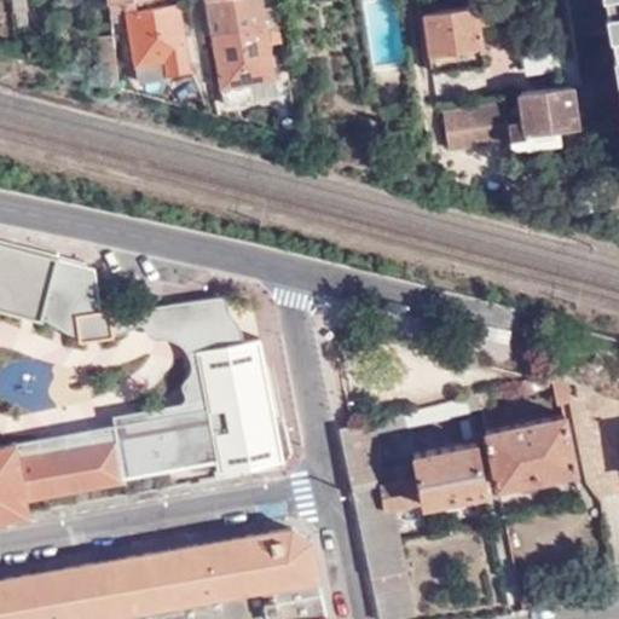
[(204,0),(208,16),(262,5),(261,0),(204,0)]
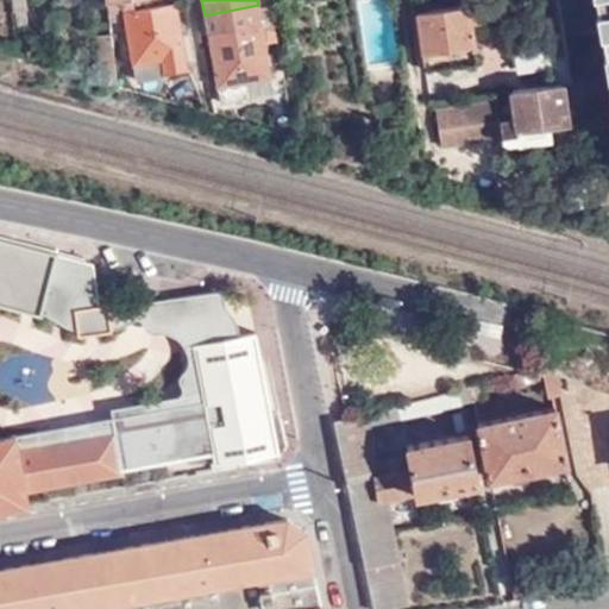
[(108,13),(110,29),(115,26),(118,17),(121,18),(132,76),(186,68),(176,4),(108,13)]
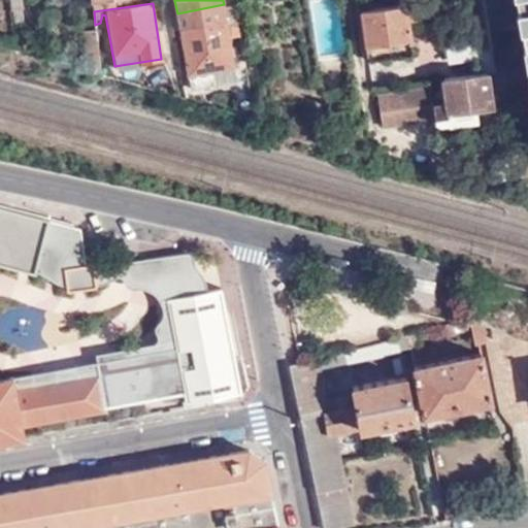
[(177,13),(180,29),(201,27),(202,31),(210,30),(209,25),(227,22),(225,11),(234,8),(234,3),(224,4),(177,13)]
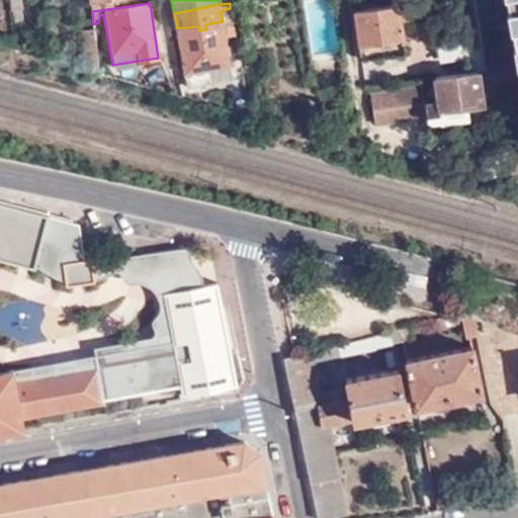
[(403,54),(396,5),(351,11),(359,61),(403,54)]
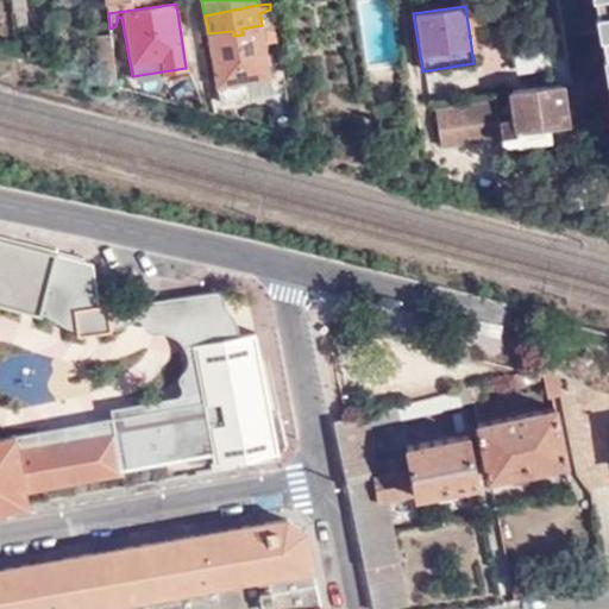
[(232,31),(208,33),(220,101),(274,90),(263,35),(262,25),(242,29),(243,35),(233,36),(232,31)]
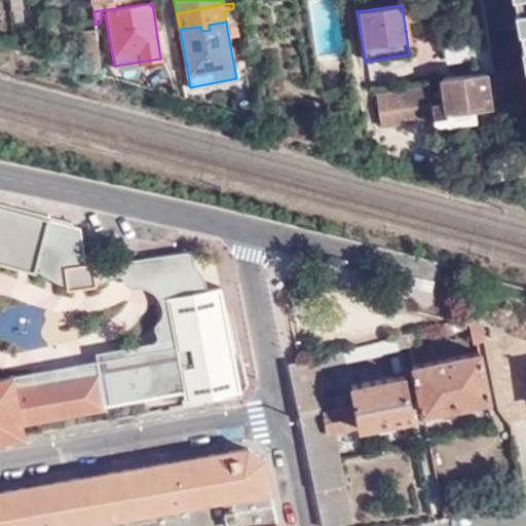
[(484,73),(373,88),(378,123),(385,122),(388,129),(413,126),(414,132),(447,127),(447,115),(490,108),(484,73)]
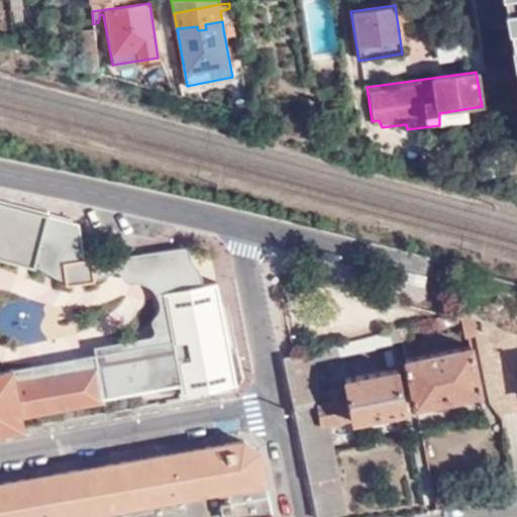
[(488,151),(494,151),(491,123),(486,124),(488,151)]
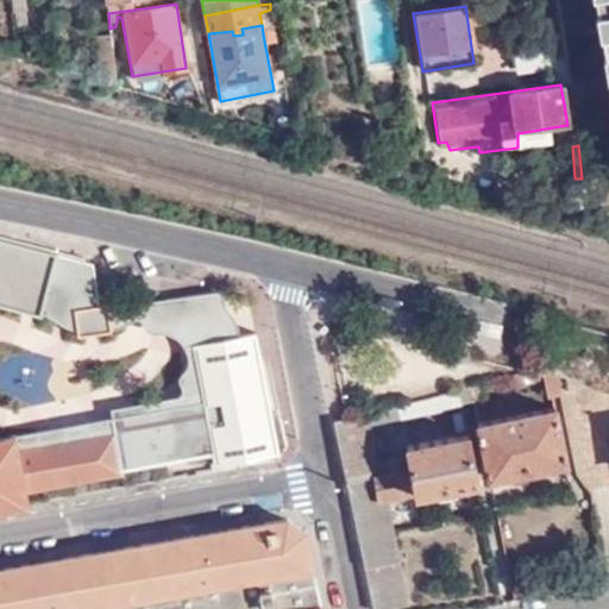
[(83,255),(54,249),(66,309),(93,306),(83,257),(83,255)]
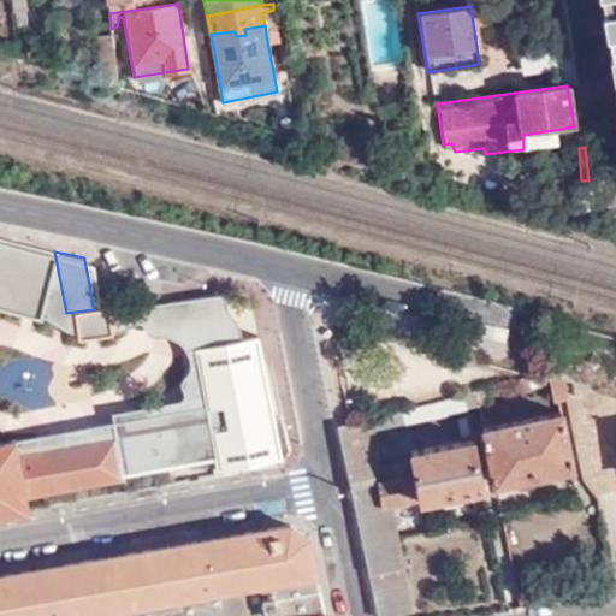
[(232,321),(223,311),(136,320),(141,380),(227,372),(235,360),(232,321)]
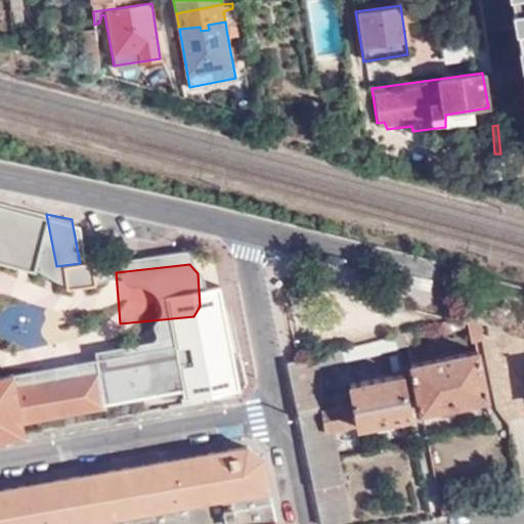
[(478,324),(466,322),(469,343),(481,340),(478,324)]
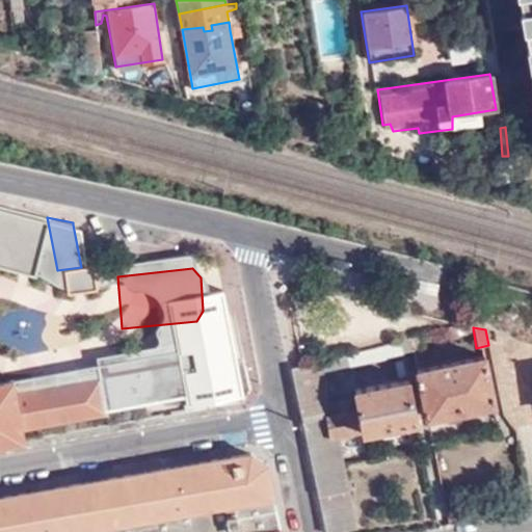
[(420,333),(410,336),(413,348),(423,346),(420,333)]
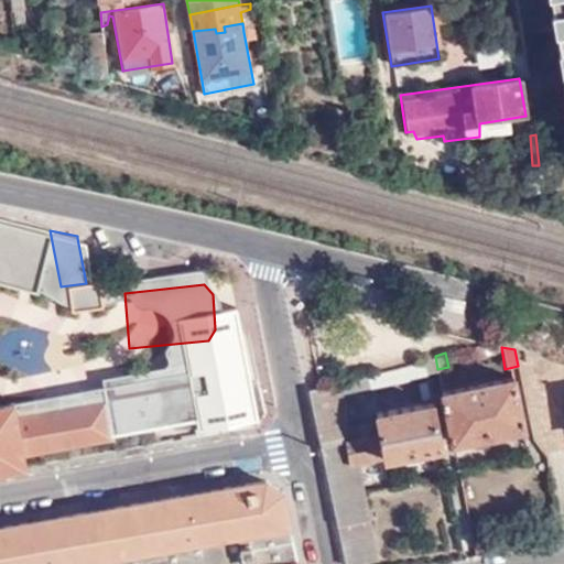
[(424,358),(425,359),(427,371),(437,369),(435,356),(424,358)]
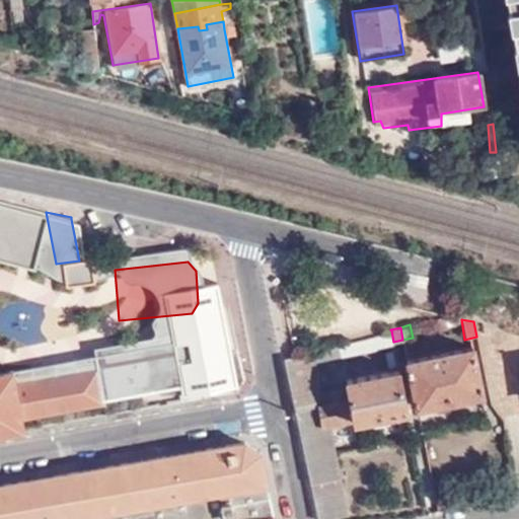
[(391,330),(285,358),(318,518),(324,518),(346,514),(326,427),(408,410),(399,368),(348,379),(349,386),(319,392),(314,364),(393,345),(393,342),(391,330)]
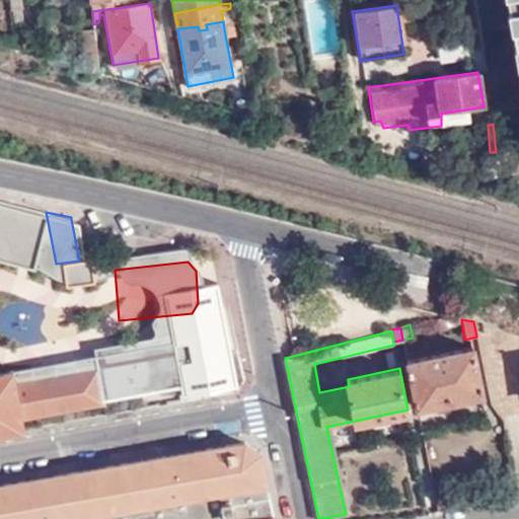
[(94,347),(96,356),(104,396),(126,392),(116,344),(94,347)]
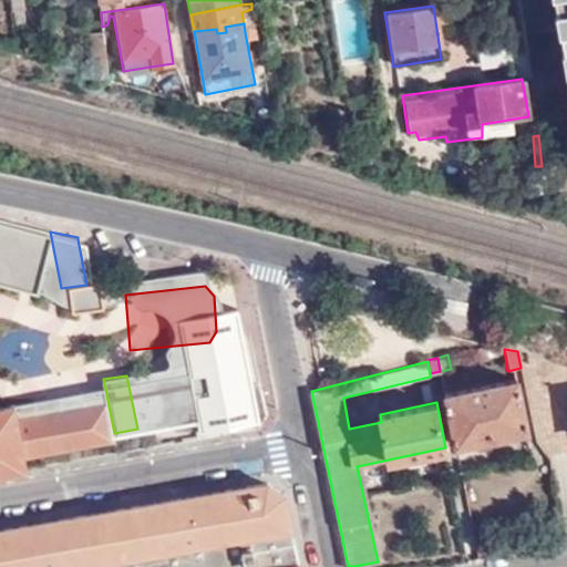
[(528,428),(517,379),(445,394),(455,443),(528,428)]
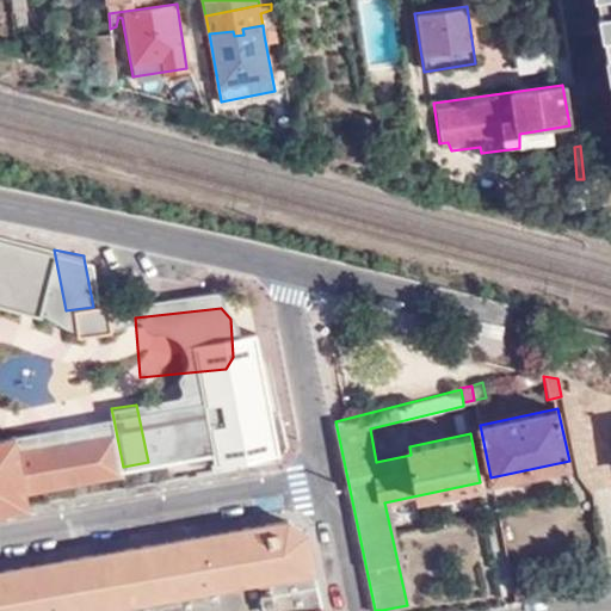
[(0,508),(29,504),(26,491),(123,473),(123,467),(113,419),(0,439),(0,508)]
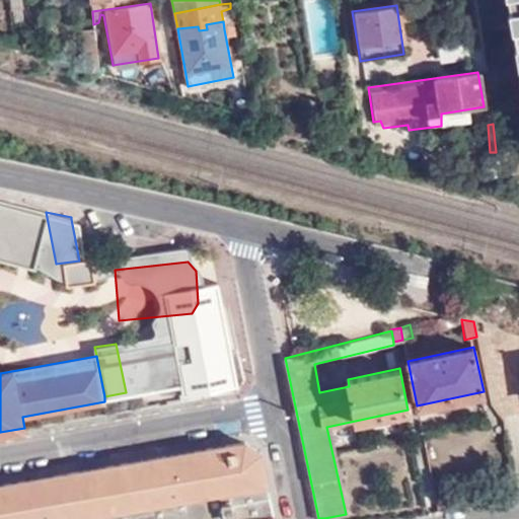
[(274,518),(258,451),(243,441),(0,484),(0,518),(274,518)]
